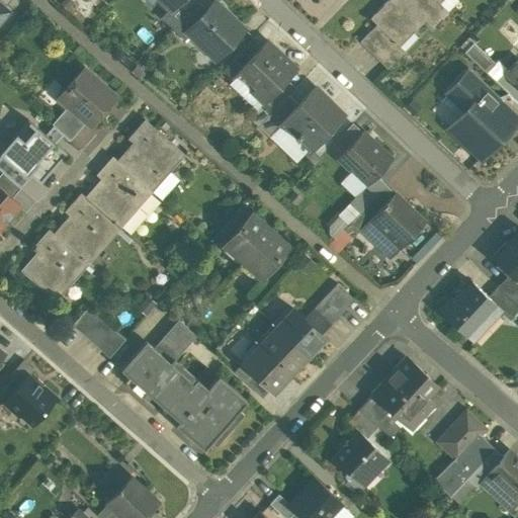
[(160,0),(170,9),(171,10),(181,0),(160,0)]
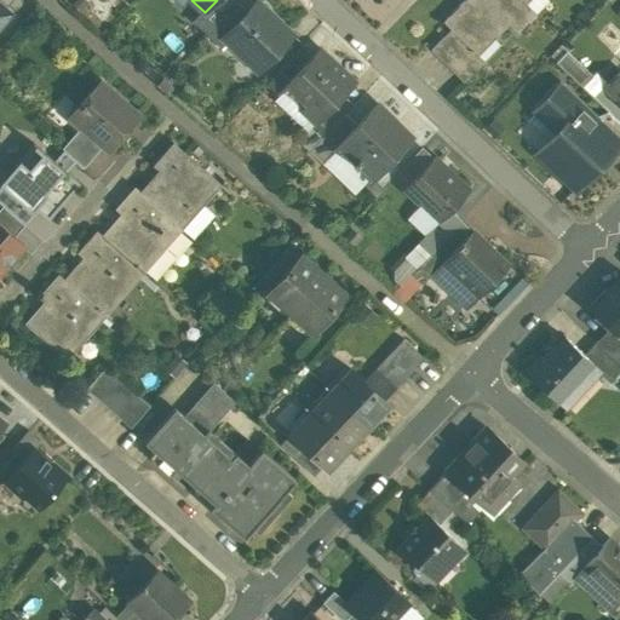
[(225,0),(217,0),(205,12),(204,11),(193,22),(205,34),(206,34),(231,6),(233,6),(225,0)]
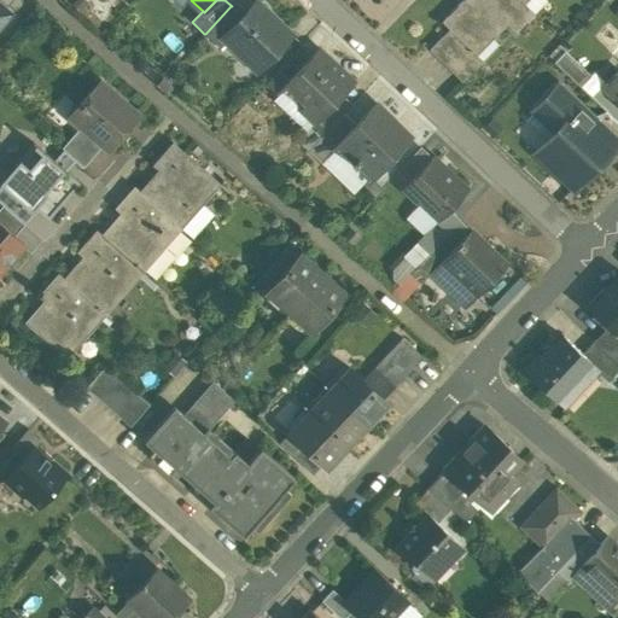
[(524,5),(519,0),(464,0),(443,22),(450,30),(462,41),(472,51),(502,18),(517,33),(534,15),(524,5)]
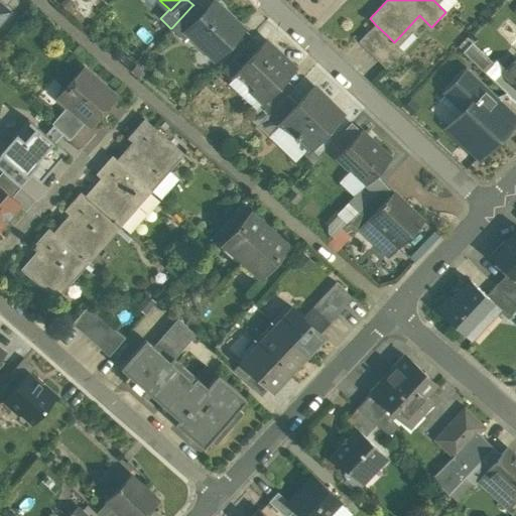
[(213,1),(202,13),(205,17),(192,30),(206,43),(202,47),(214,59),(242,29),(213,1)]
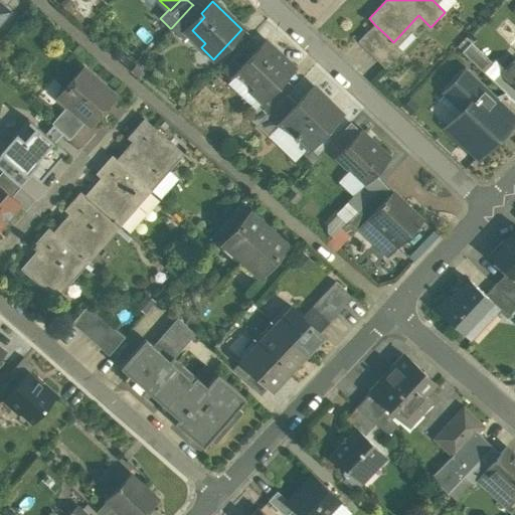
[(0,5),(0,21),(8,12),(0,5)]
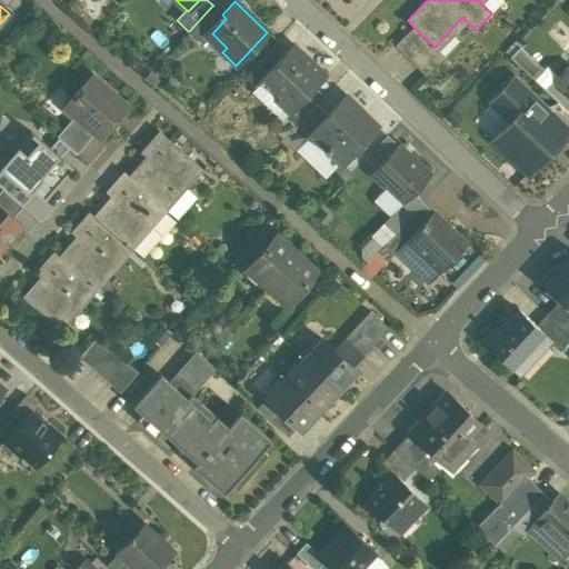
[(212,6),(189,31),(202,43),(212,33),(226,19),(222,15),(212,6)]
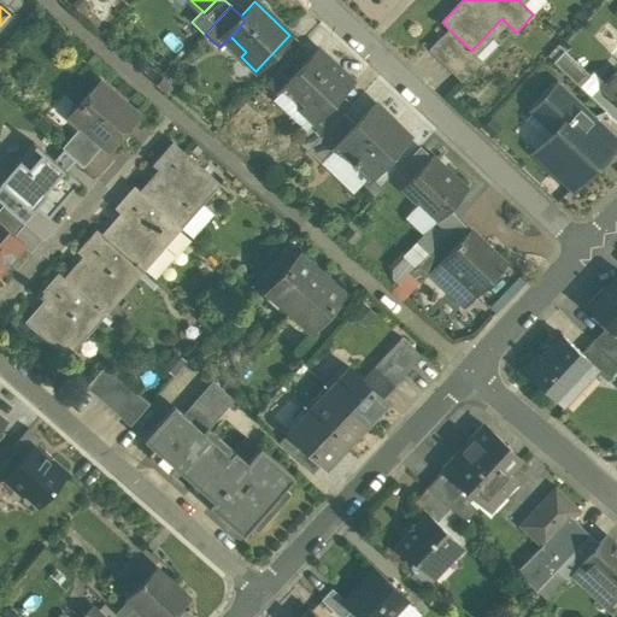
[(450,30),(429,51),(441,62),(462,41),(450,30)]
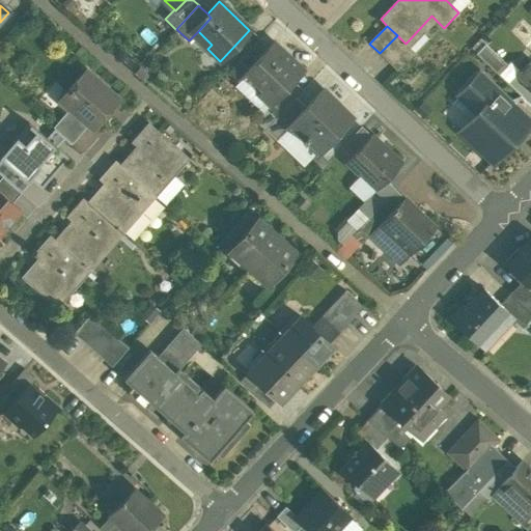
[(397,35),(380,53),(388,62),(407,44),(406,44),(397,35)]
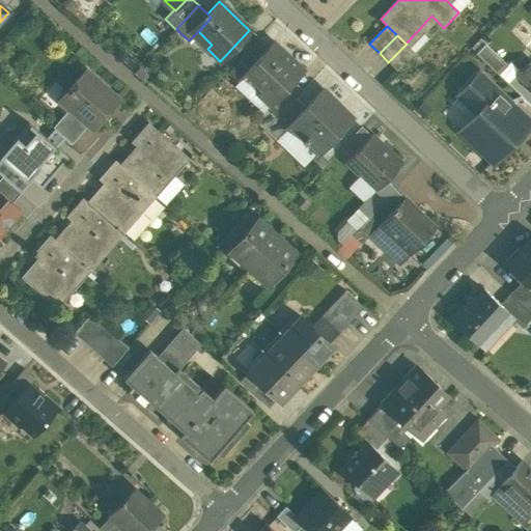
[(304,73),(273,43),(247,71),(245,73),(261,88),(257,93),(270,106),(271,107),(287,89),(304,73)]
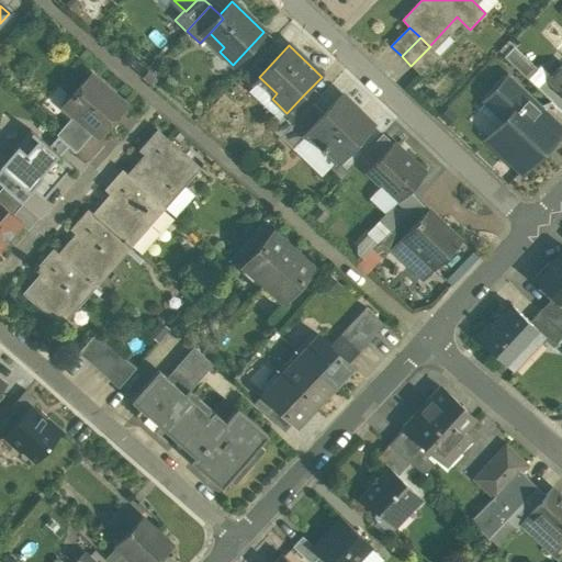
[(430,46),(411,66),(420,75),(439,56),(430,46)]
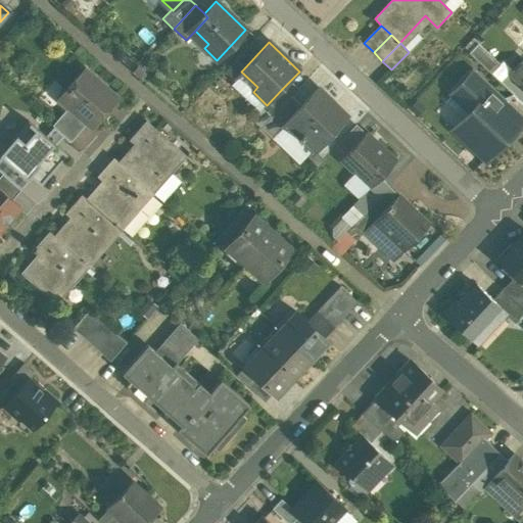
[(501,63),(478,43),(468,53),(490,75),(501,63)]
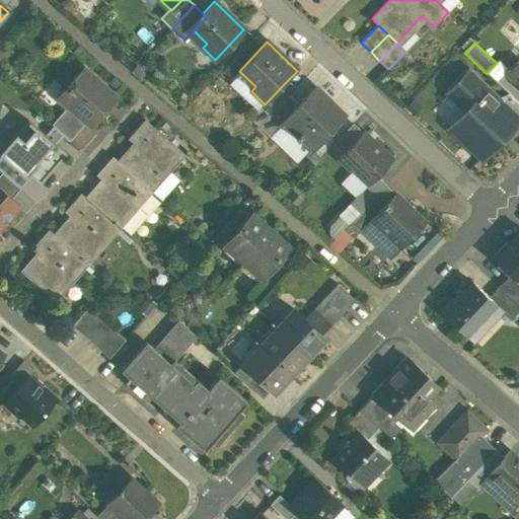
[(518,60),(507,74),(518,85),(518,60)]
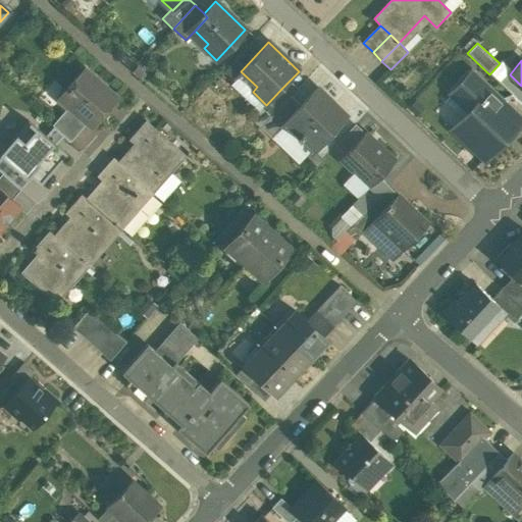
[(243,69),(233,61),(223,72),(231,80),(241,71),(243,69)]
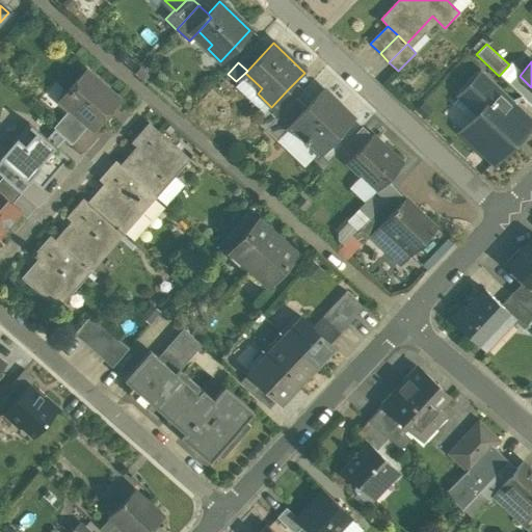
[(87,71),(69,91),(65,92),(60,98),(61,104),(69,110),(70,109),(88,126),(91,128),(105,112),(110,112),(115,106),(115,102),(118,98),(87,71)]
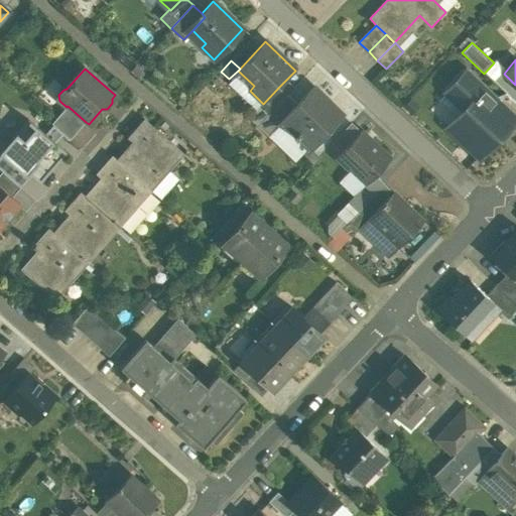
[(498,101),(467,72),(447,92),(467,110),(446,131),(477,159),(508,126),(496,114),(503,106),(498,101)]
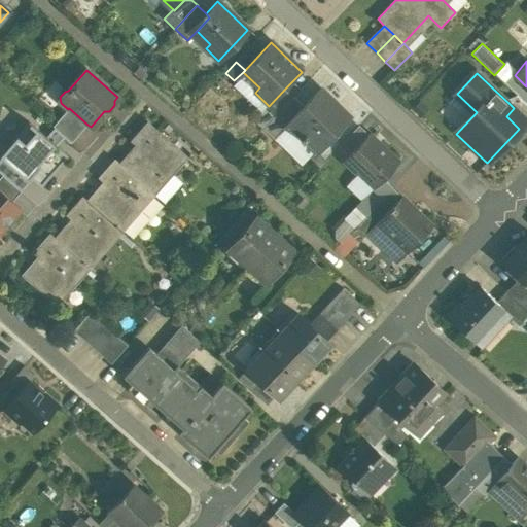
[(285,89),(269,106),(268,105),(253,120),(262,130),(293,98),(285,89)]
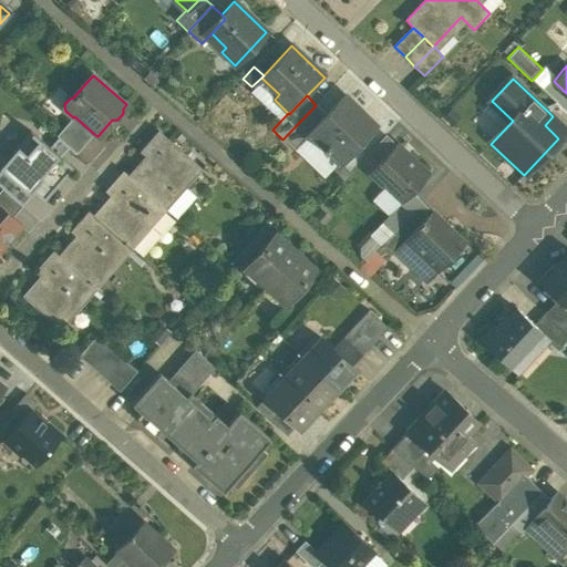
[(377,126),(344,96),(327,114),(310,132),(311,133),(326,146),(322,151),(339,166),(377,126)]
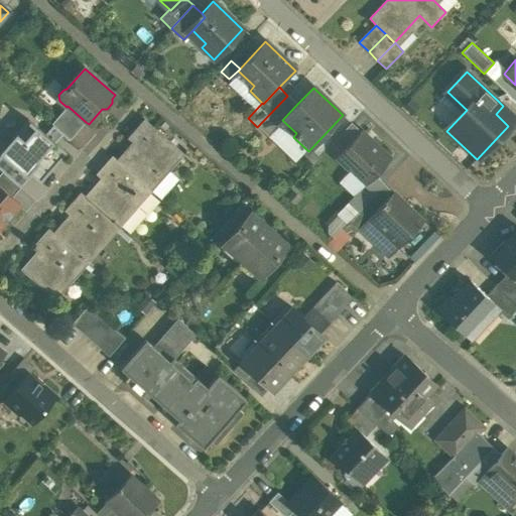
[(515,125),(515,103),(505,93),(498,101),(503,106),(496,114),(508,126),(512,129),(515,125)]
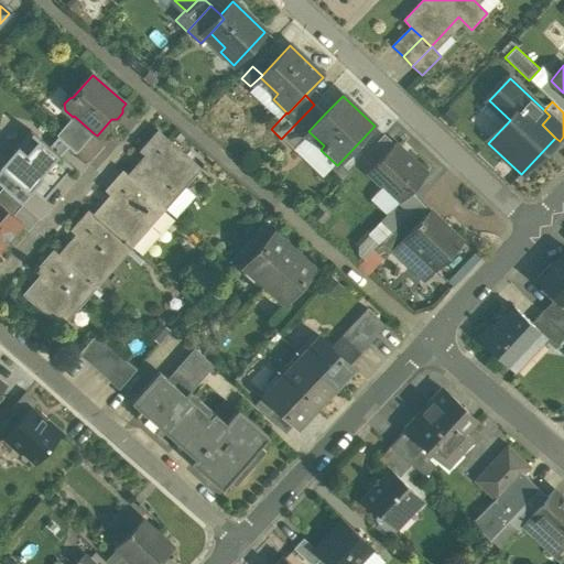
[(325,114),(314,105),(281,139),(293,150),(310,132),(308,131),(325,114)]
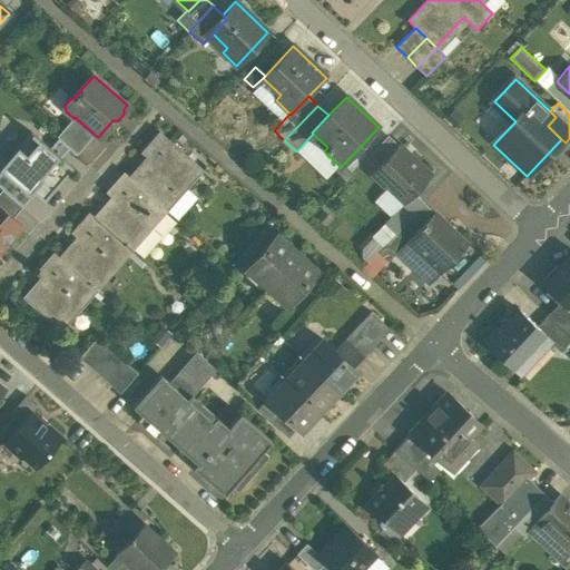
[(74,118),(57,137),(59,138),(70,148),(78,155),(95,135),(75,117),(74,118)]
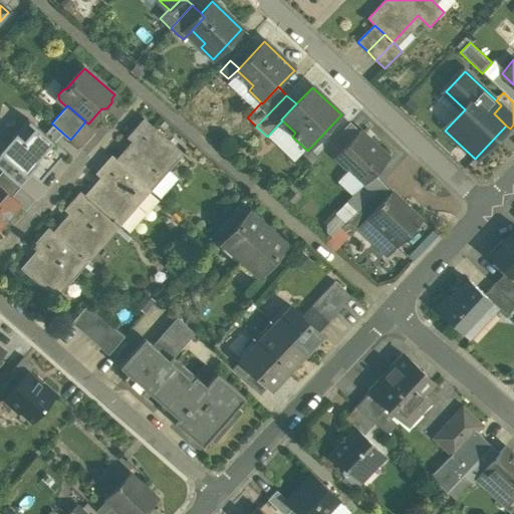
[(45,134),(28,118),(0,151),(0,153),(1,155),(17,167),(18,166),(30,176),(31,175),(40,183),(66,153),(55,143),(45,134)]
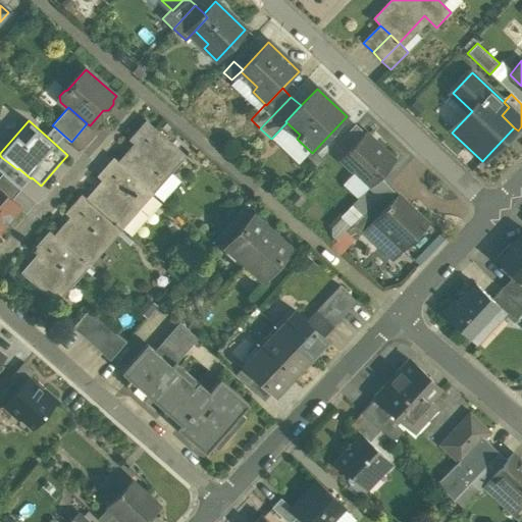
[(187,157),(146,121),(129,140),(134,144),(117,162),(154,194),(187,157)]
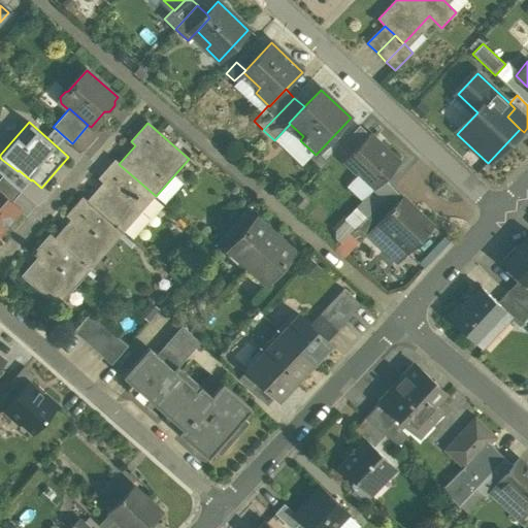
[(55,128),(46,137),(57,146),(65,137),(55,128)]
